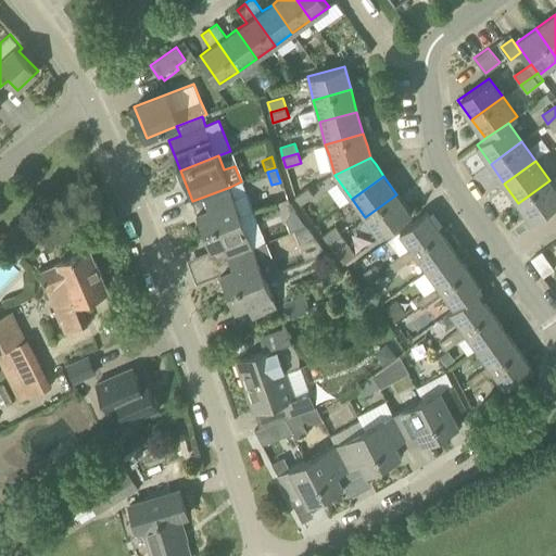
[(532,222),(555,204),(555,188),(550,180),(518,203),(532,222)]
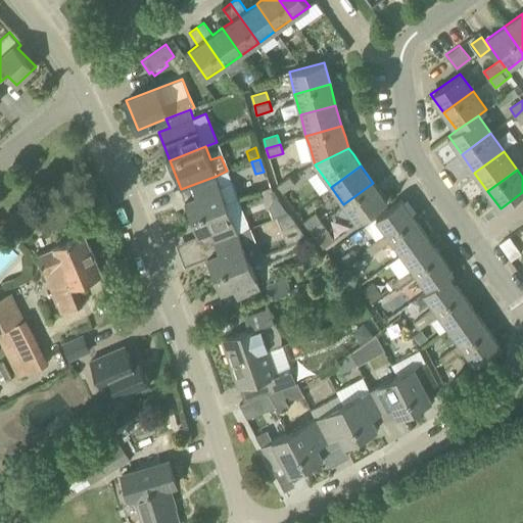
[(221,186),(217,176),(181,189),(192,218),(238,199),(231,182),(221,186)]
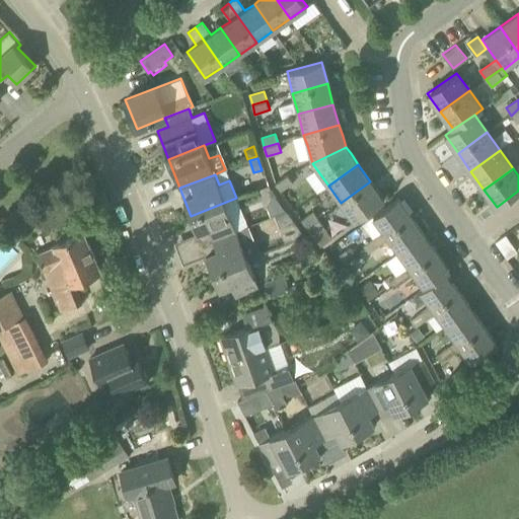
[(275,183),(281,192),(293,182),(287,174),(275,183)]
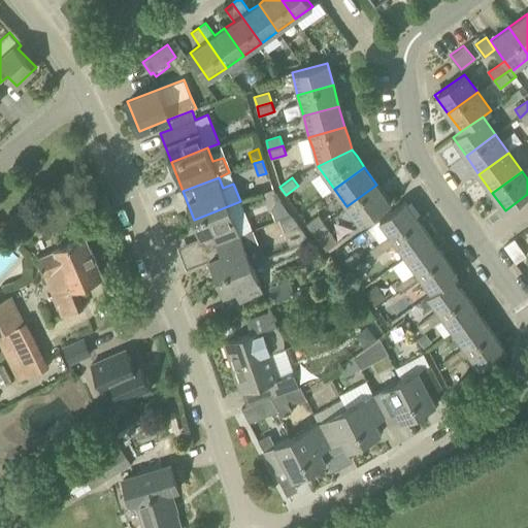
[(361,225),(391,203),(376,185),(347,206),(361,225)]
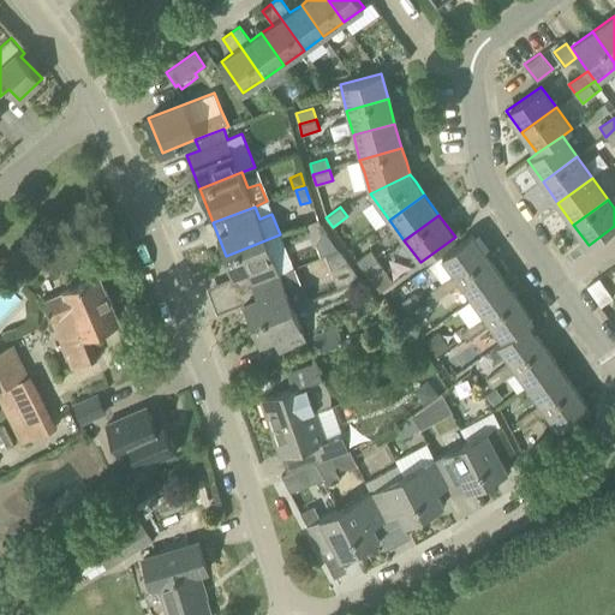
[(280,234),(226,256),(239,290),(280,273),(292,269),(280,234)]
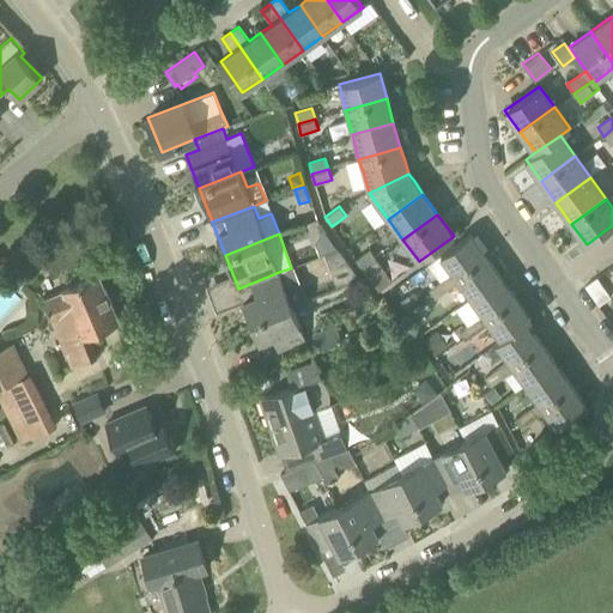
[(337,249),(326,234),(319,236),(315,244),(319,256),(337,249)]
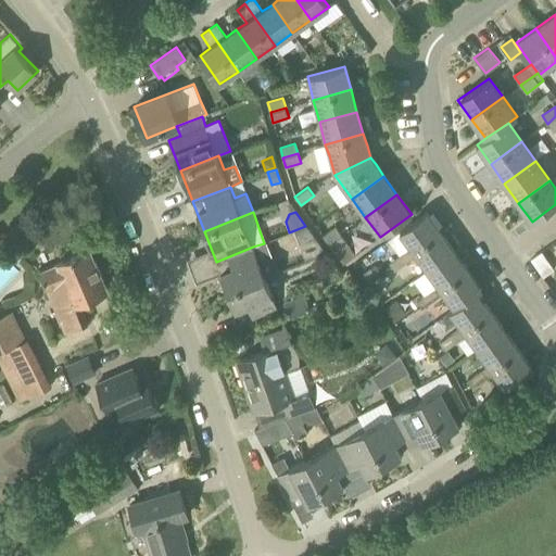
[(411,248),(414,251),(440,231),(427,212),(400,231),(411,248)]
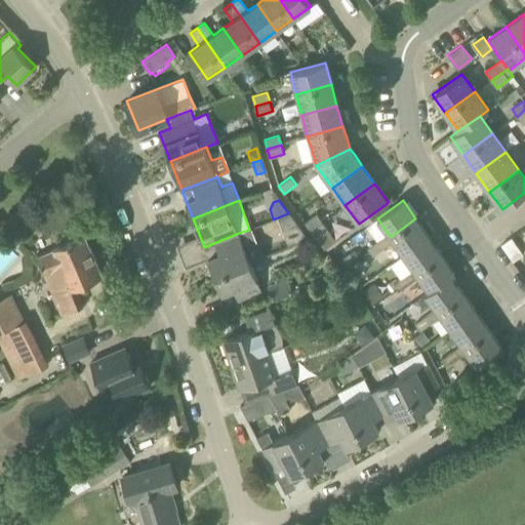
[(282,228),(296,223),(289,213),(278,217),(282,228)]
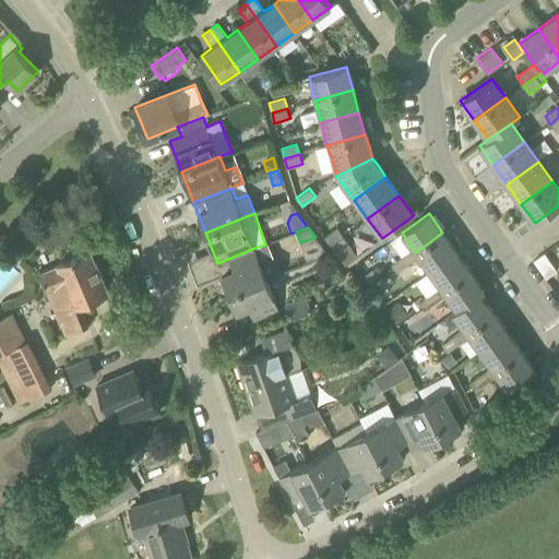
[(331,245),(343,236),(336,227),(324,237),(331,245)]
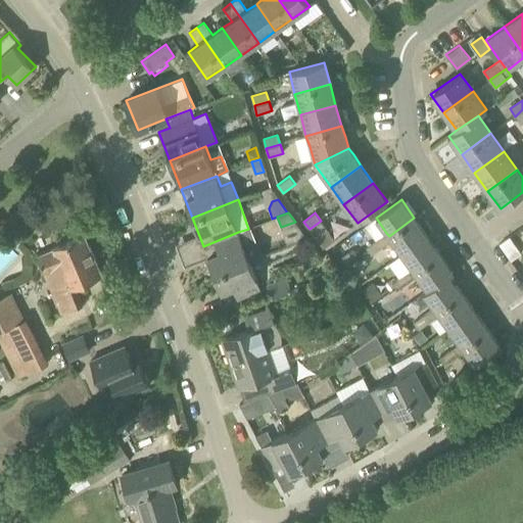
[(389,236),(391,240),(401,254),(427,236),(414,218),(389,236)]
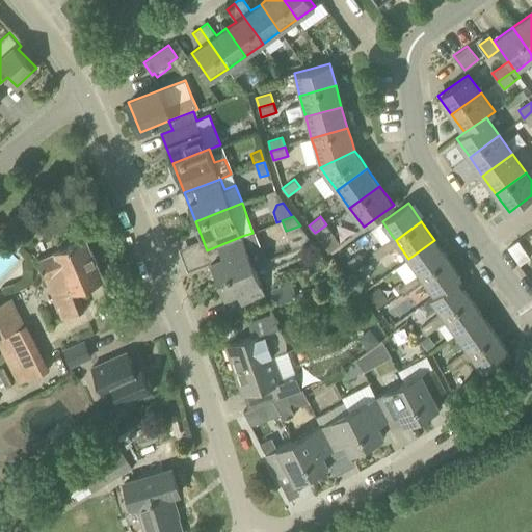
[(315,233),(319,239),(330,231),(326,224),(315,233)]
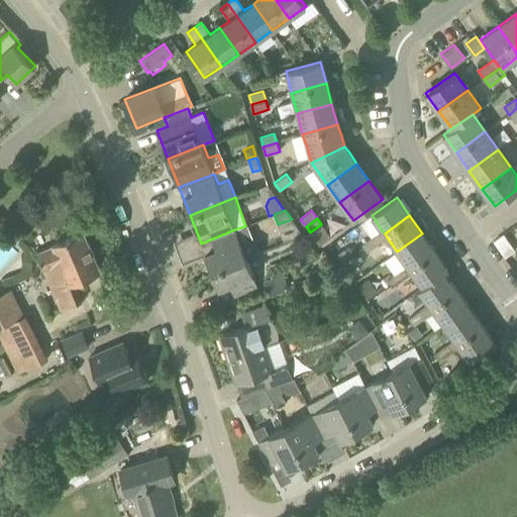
[(212,272),(246,257),(235,229),(201,243),(212,272)]
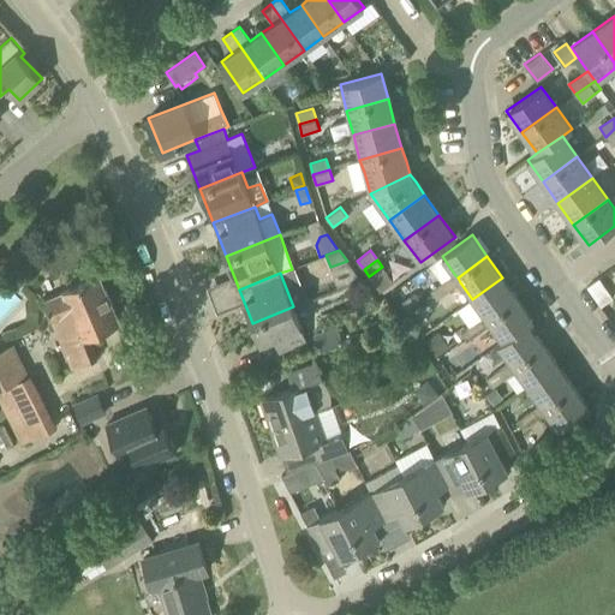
[(458,278),(454,274),(443,282),(449,291),(460,282),(458,278)]
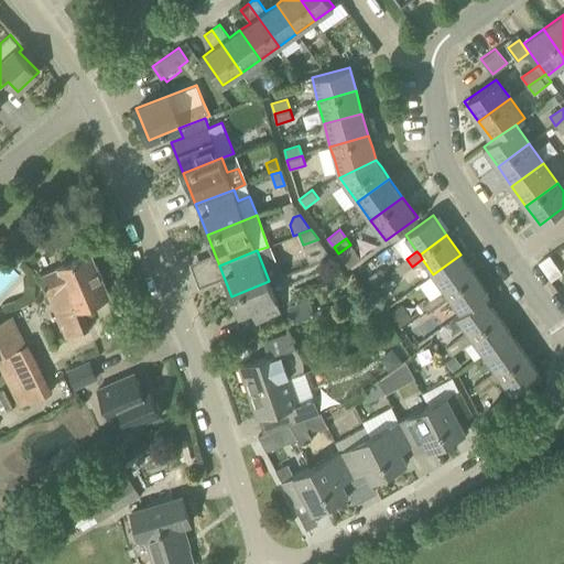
[(67,337),(86,329),(90,328),(82,307),(109,295),(91,253),(58,268),(41,275),(67,337)]
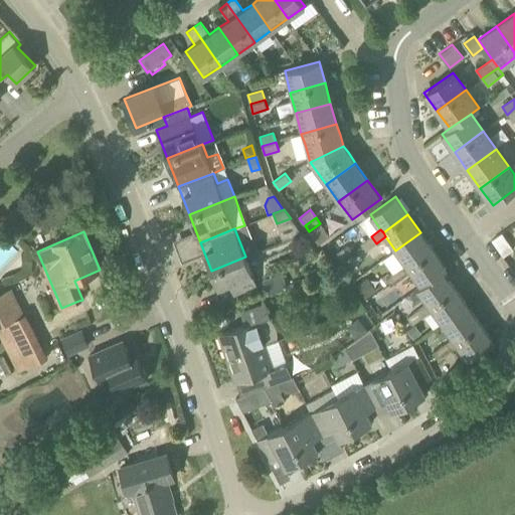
[(406,265),(409,269),(434,250),(420,232),(395,250),(406,265)]
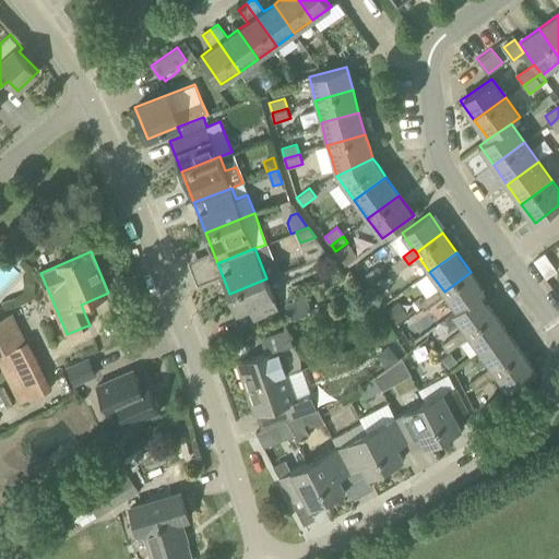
[(408,264),(403,257),(391,264),(394,269),(396,272),(408,264)]
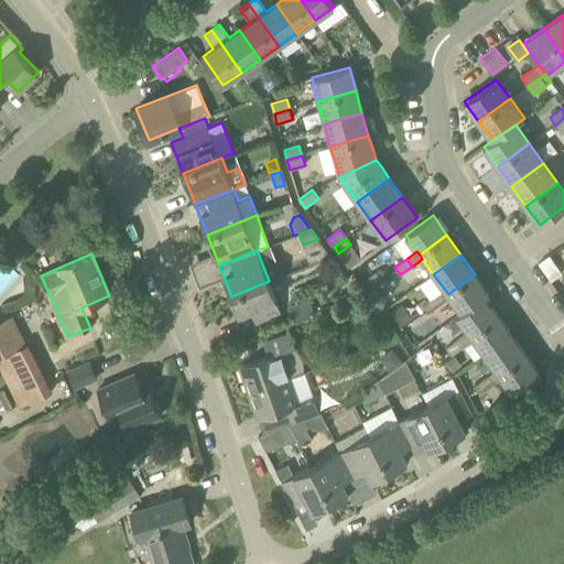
[(380,268),(366,278),(372,288),(387,277),(380,268)]
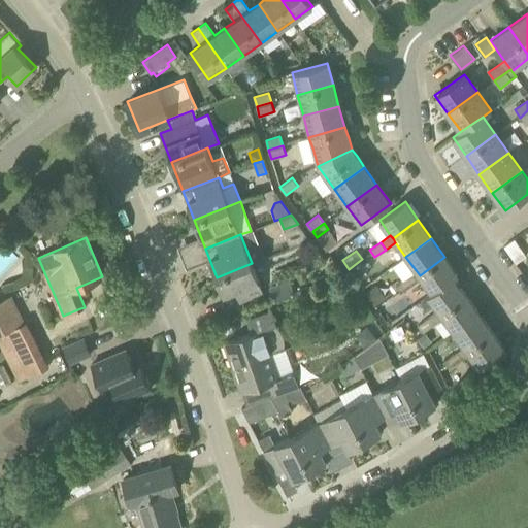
[(420,275),(422,278),(432,293),(454,278),(458,275),(444,257),(420,275)]
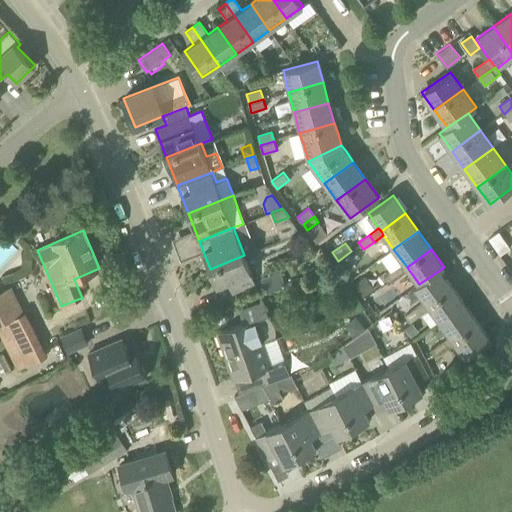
[(228,282),(232,293),(255,284),(244,255),(210,269),(216,286),(228,282)]
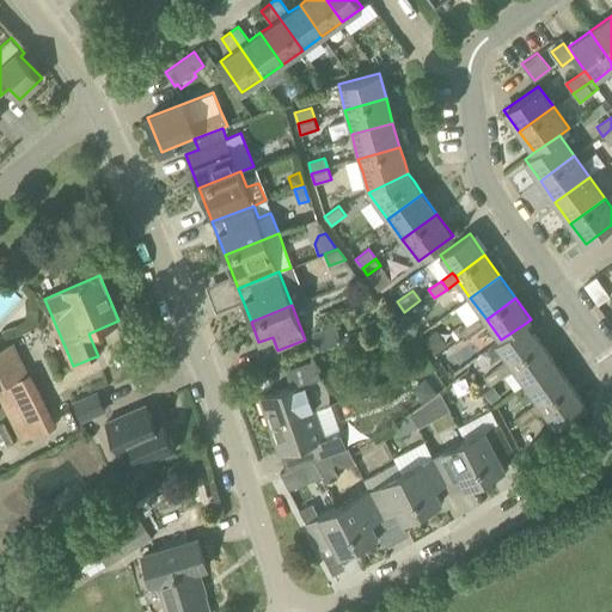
[(489,323),(487,319),(483,314),(471,324),(477,331),(489,323)]
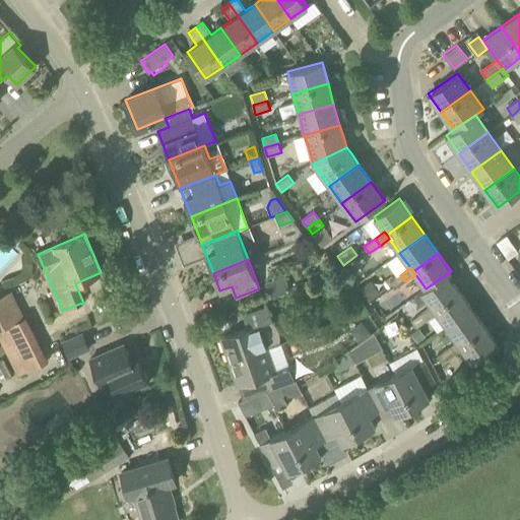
[(432,306),(435,309),(459,291),(447,274),(426,288),(421,291),(432,306)]
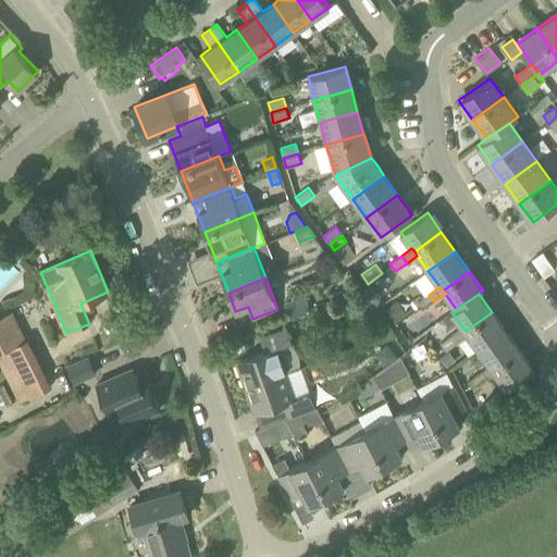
[(311,308),(306,295),(285,302),(289,316),(311,308)]
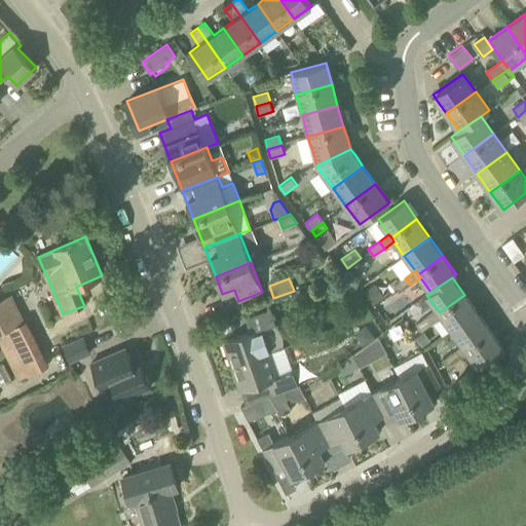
[(402,279),(395,286),(397,289),(400,293),(410,285),(405,278),(402,279)]
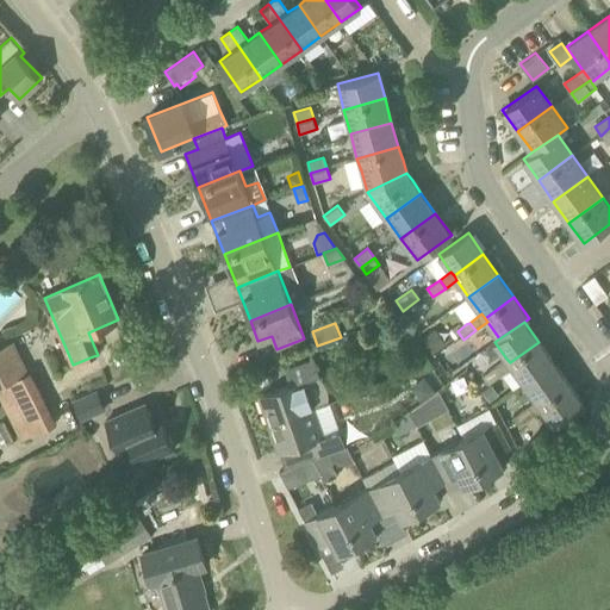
[(344,335),(349,350),(366,344),(360,329),(344,335)]
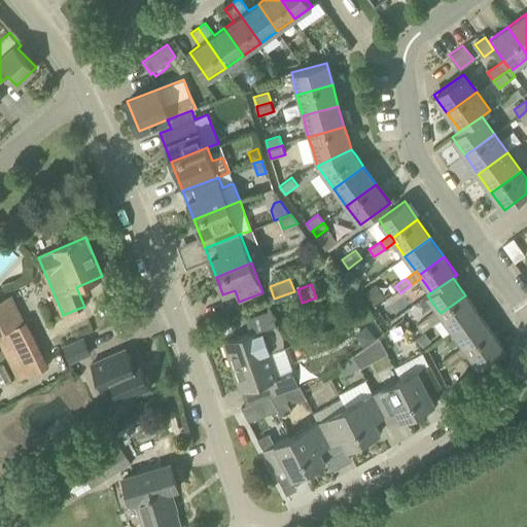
[(386,297),(376,284),(364,292),(374,306),(386,297)]
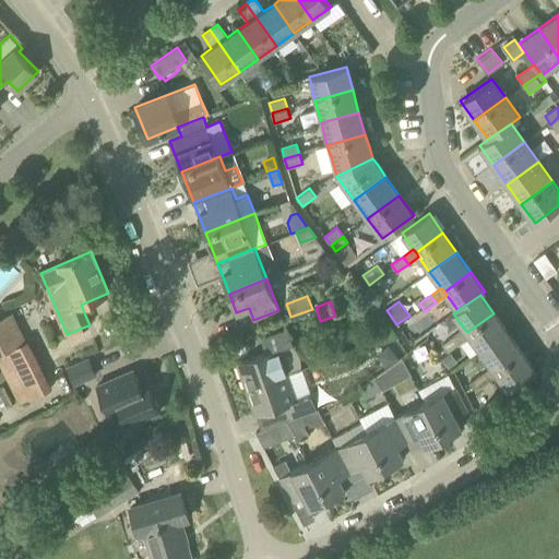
[(12,312),(0,318),(0,353),(26,341),(12,312)]
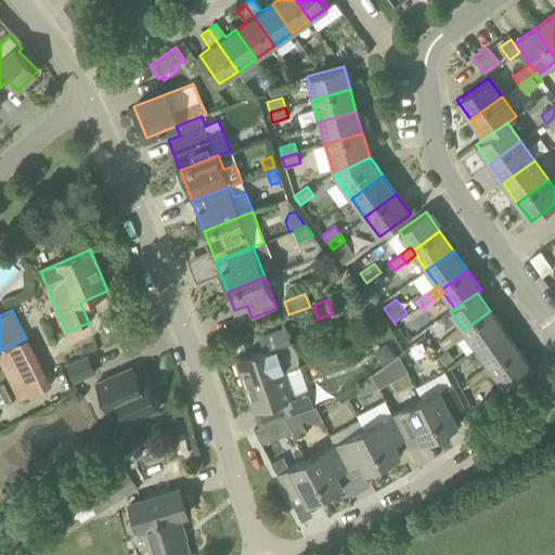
[(464,330),(466,333),(478,349),(504,330),(490,311),(464,330)]
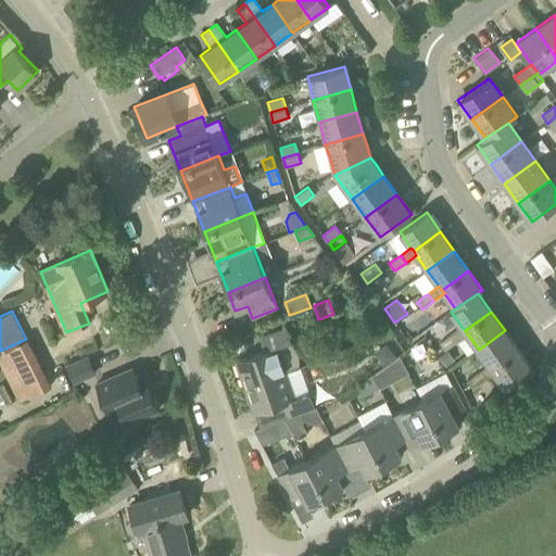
[(467,333),(465,330),(462,327),(451,335),(455,342),(467,333)]
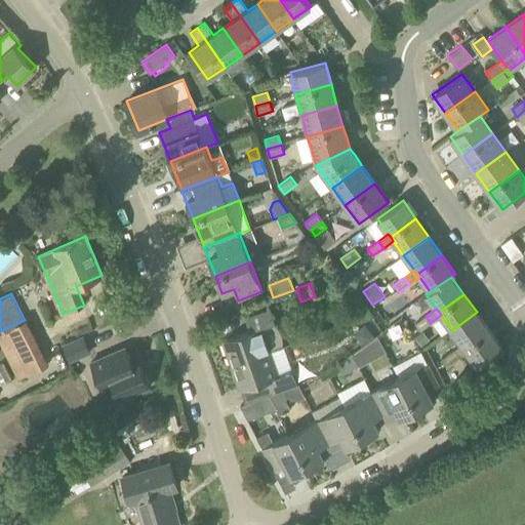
[(280,330),(275,324),(270,310),(245,319),(249,332),(223,340),(231,365),(270,352),(283,347),(283,341),(280,330)]
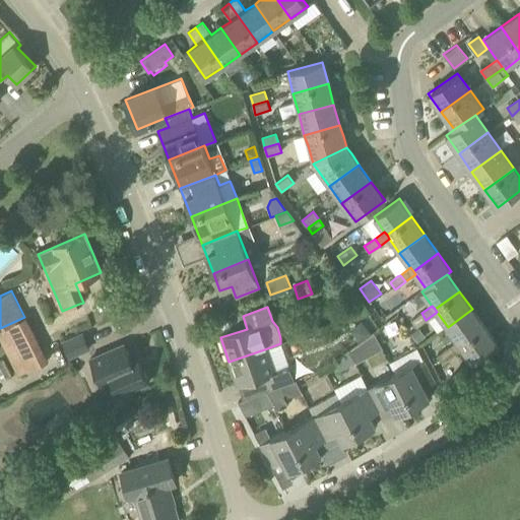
[(457,341),(460,345),(485,327),(472,309),(448,327),(457,341)]
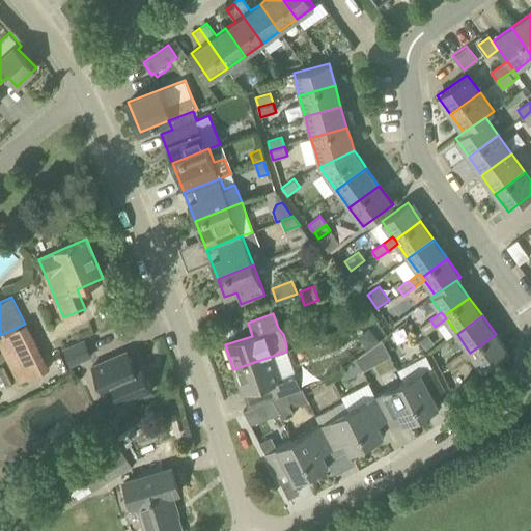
[(430,319),(420,327),(423,331),(425,334),(435,327),(430,319)]
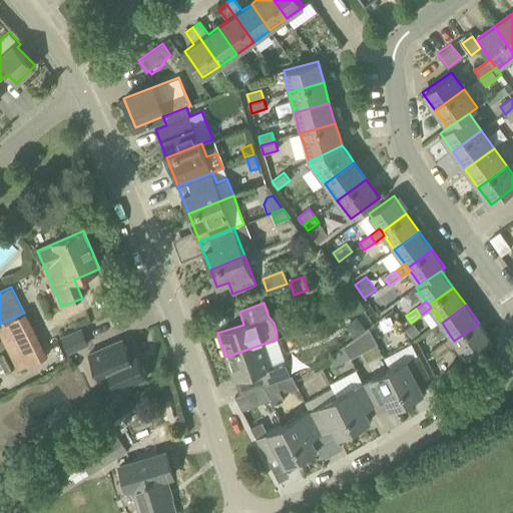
[(349,331),(354,338),(355,337),(366,329),(357,317),(349,324),(349,331)]
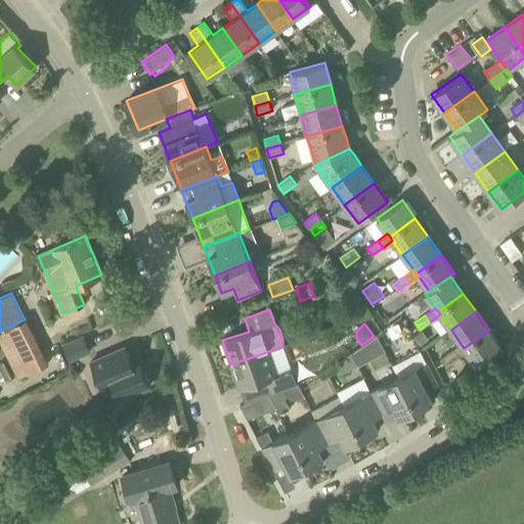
[(464,348),(466,350),(477,365),(503,348),(489,330),(464,348)]
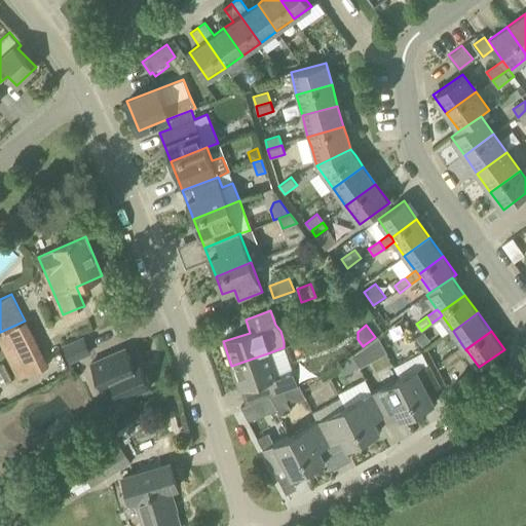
[(431,340),(424,332),(416,338),(422,346),(431,340)]
